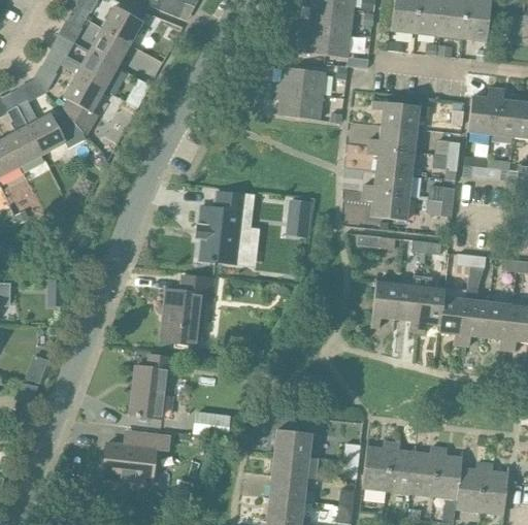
[(149,0),(147,4),(186,20),(197,0),(149,0)]
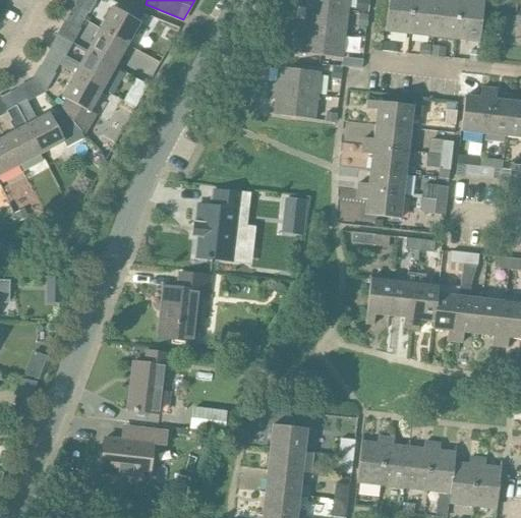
[(347,8),(348,0),(307,0),(307,4),(347,8)]
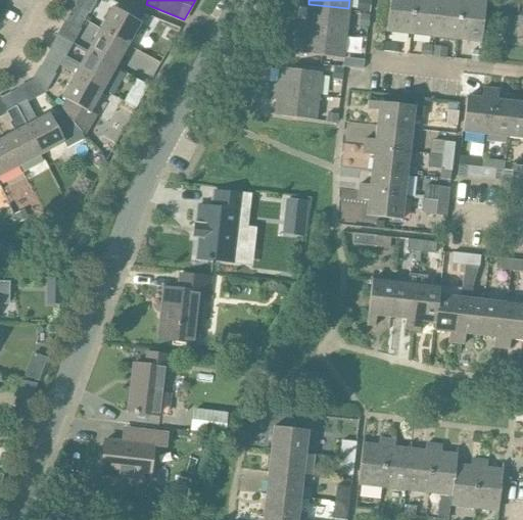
[(358,0),(357,9),(369,10),(370,0),(358,0)]
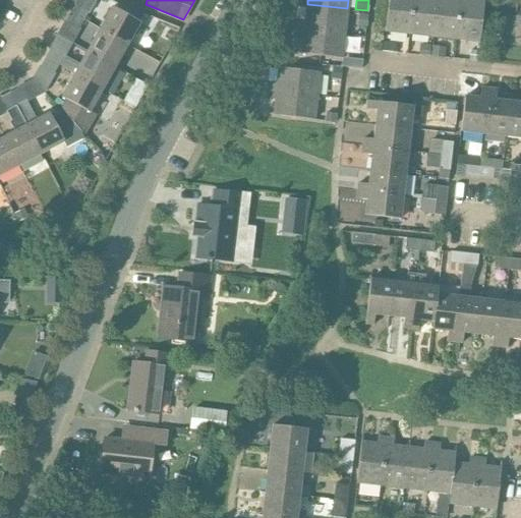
[(389,0),(386,29),(409,32),(412,0),(389,0)]
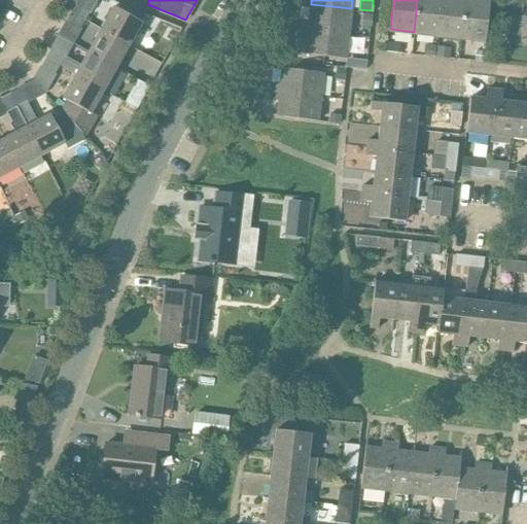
[(417,0),(414,32),(437,35),(442,0),(417,0)]
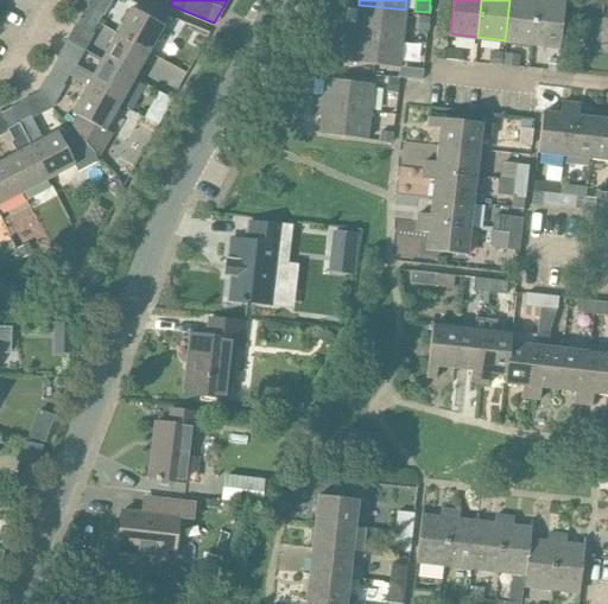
[(532,43),(537,0),(510,0),(505,40),(532,43)]
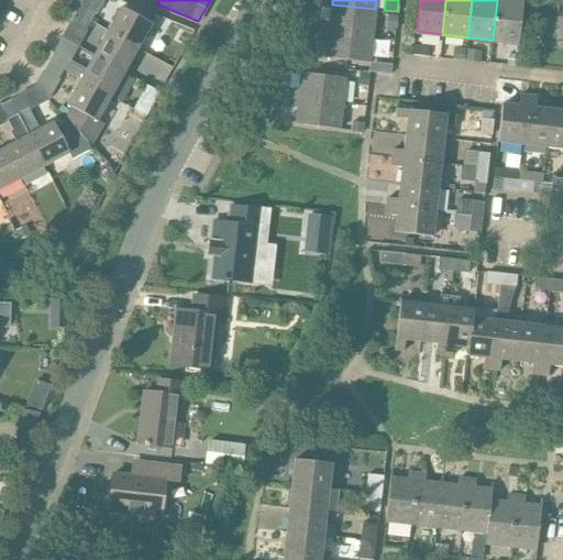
[(518,43),(523,0),(497,0),(493,40),(518,43)]
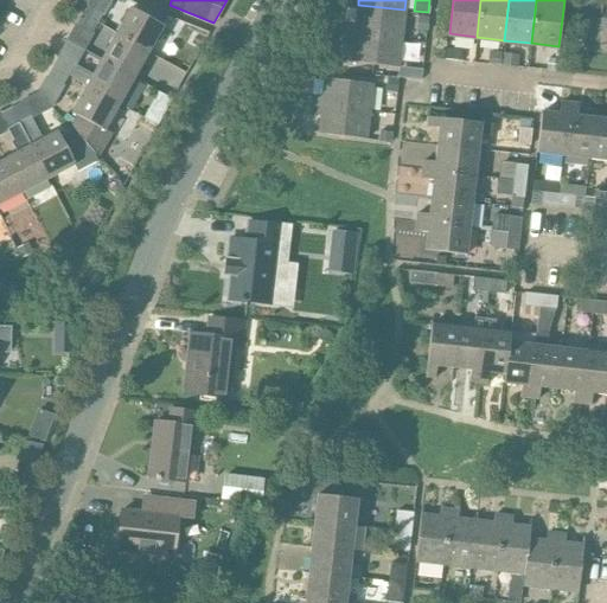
[(103,12),(88,2),(82,13),(97,21),(103,12)]
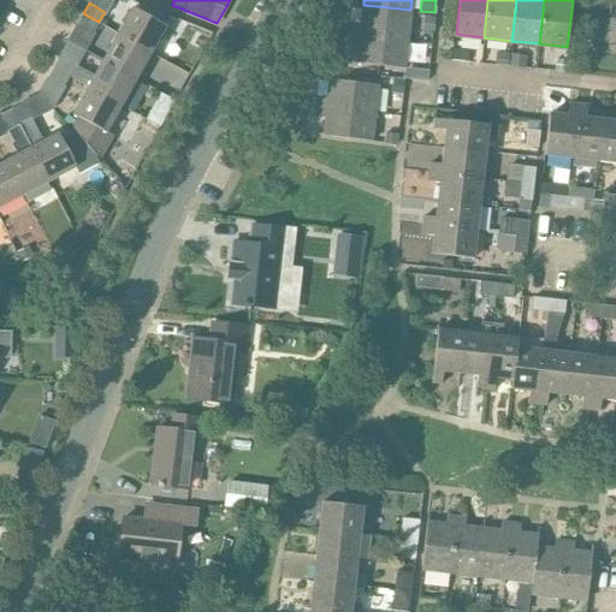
[(132,5),(118,31),(150,51),(166,24),(132,5)]
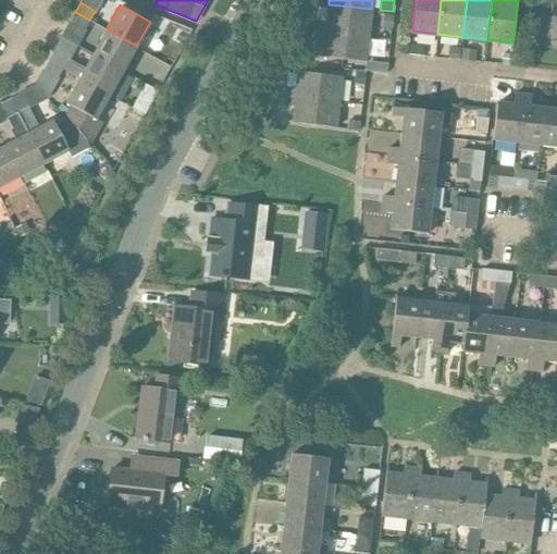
[(371,9),(329,4),(326,21),(319,20),(318,28),(369,35),(371,9)]
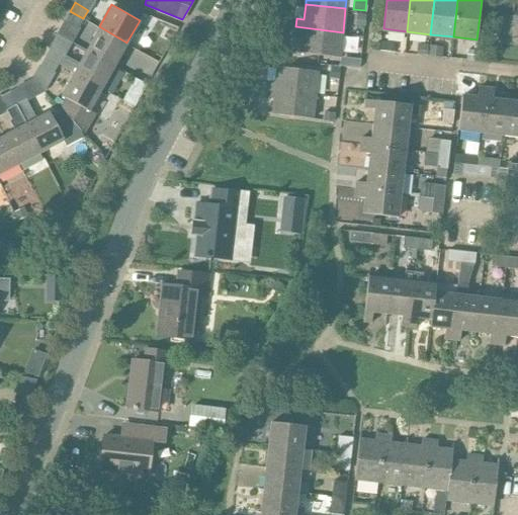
[(79,26),(83,18),(70,11),(65,19),(79,26)]
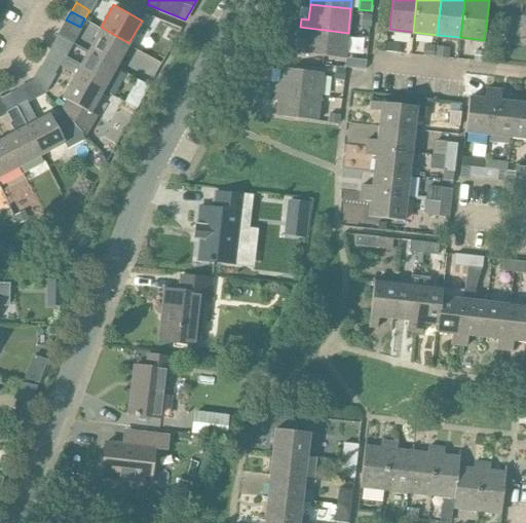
[(370,26),(371,13),(362,12),(361,25),(370,26)]
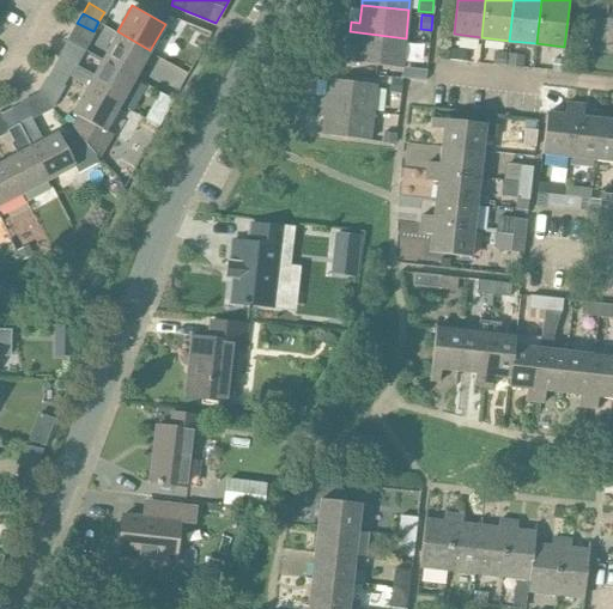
[(135,77),(150,50),(117,31),(103,58),(135,77)]
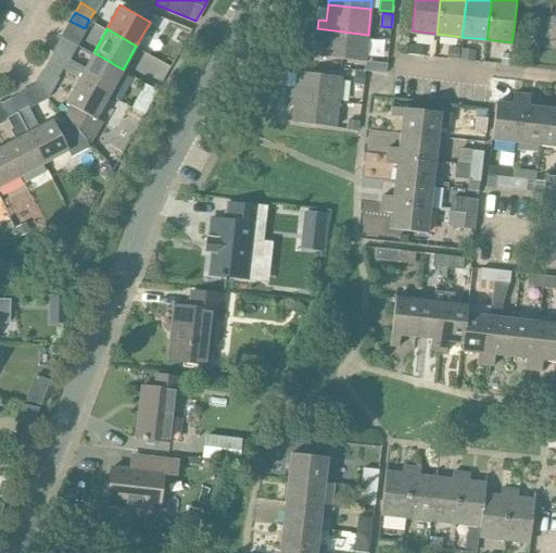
[(368,35),(317,28),(316,37),(324,38),(321,54),(365,60),(368,35)]
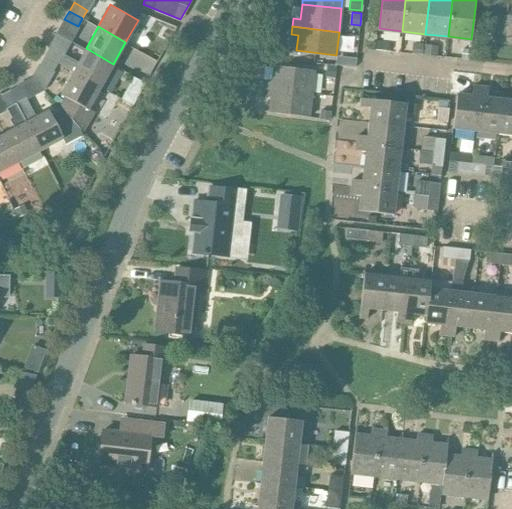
[(376,40),(376,48),(389,50),(390,41),(376,40)]
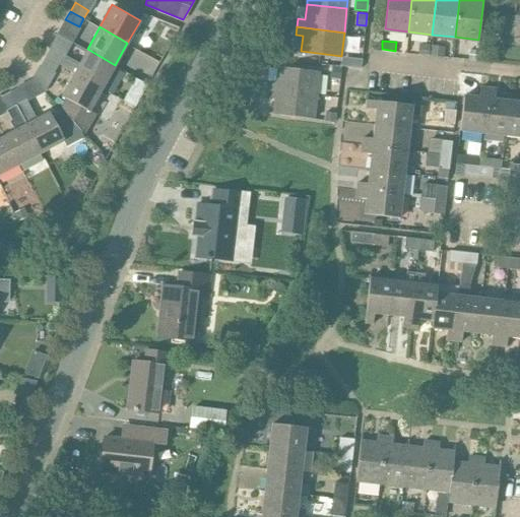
[(418,42),(417,53),(428,54),(430,43),(418,42)]
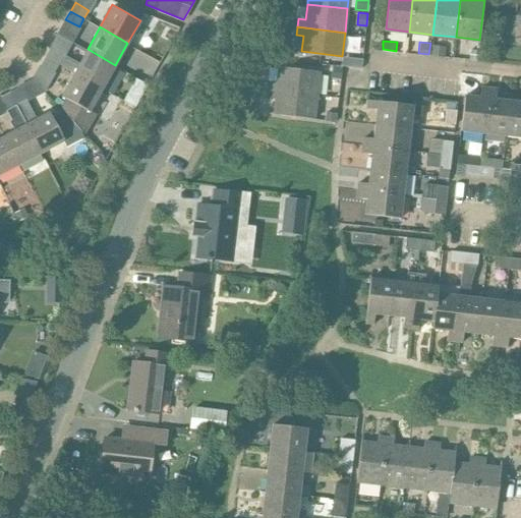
[(431,44),(430,54),(445,56),(446,45),(431,44)]
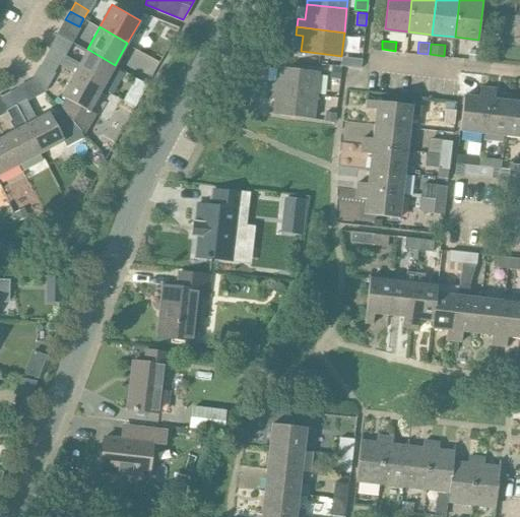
[(63,55),(50,47),(45,56),(59,63),(63,55)]
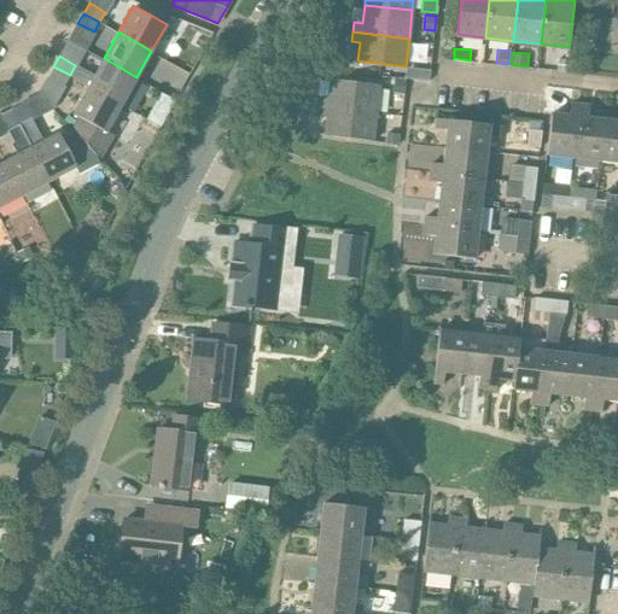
[(122,104),(136,77),(104,58),(94,76),(75,65),(70,75),(88,85),(122,104)]
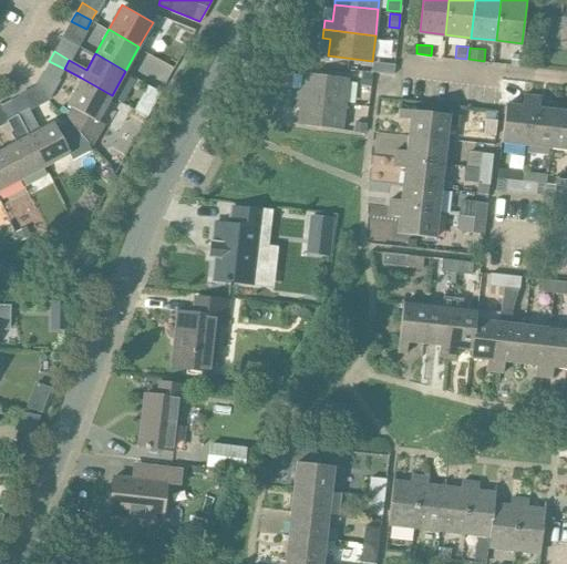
[(508,53),(507,63),(519,64),(521,54),(508,53)]
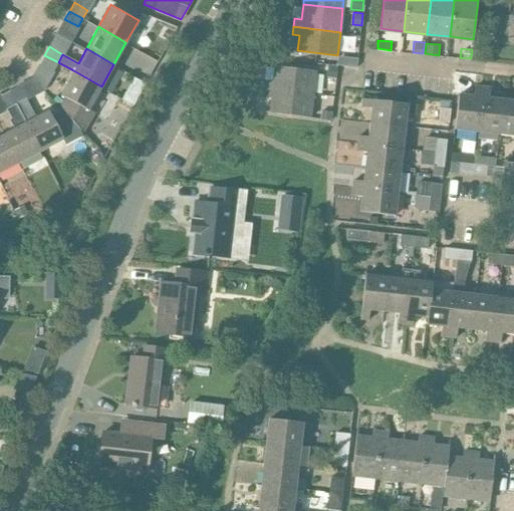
[(53,71),(58,62),(44,55),(40,63),(53,71)]
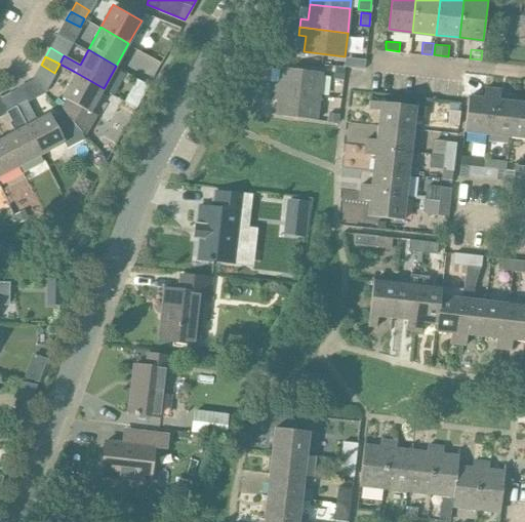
[(352,67),(363,68),(363,58),(353,57),(352,67)]
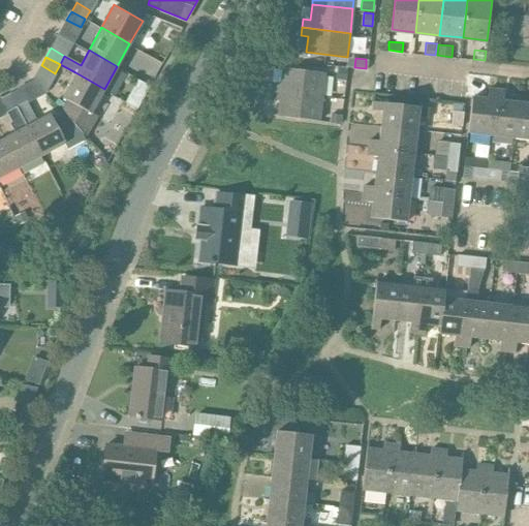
[(75,72),(60,64),(55,73),(70,82),(63,96),(67,99),(62,110),(64,112),(86,134),(97,115),(92,111),(104,89),(75,72)]
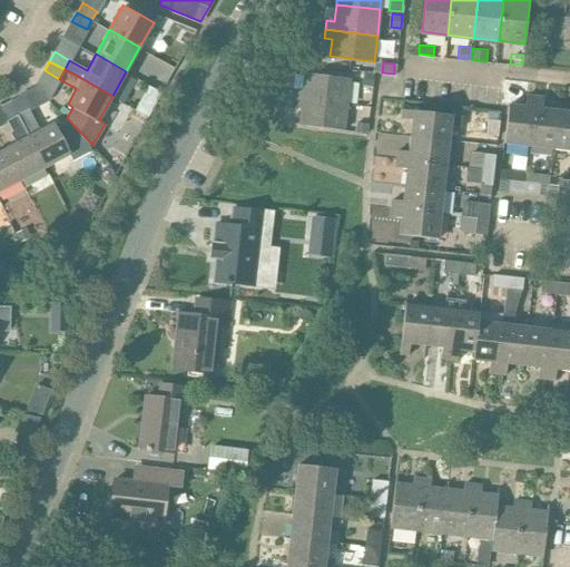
[(373,86),(374,71),(363,70),(362,85),(373,86)]
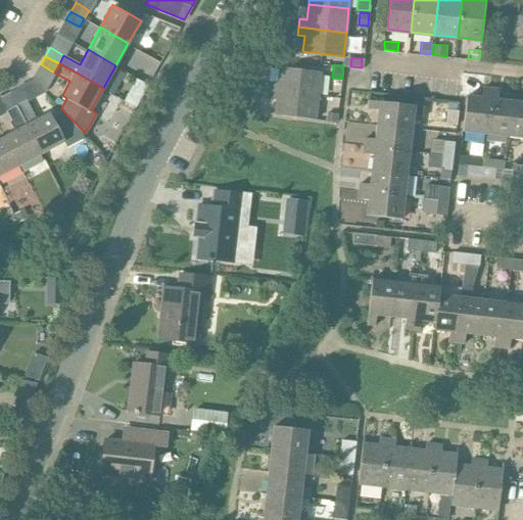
[(271,89),(318,94),(321,71),(280,65),(279,82),(272,81),(271,89)]
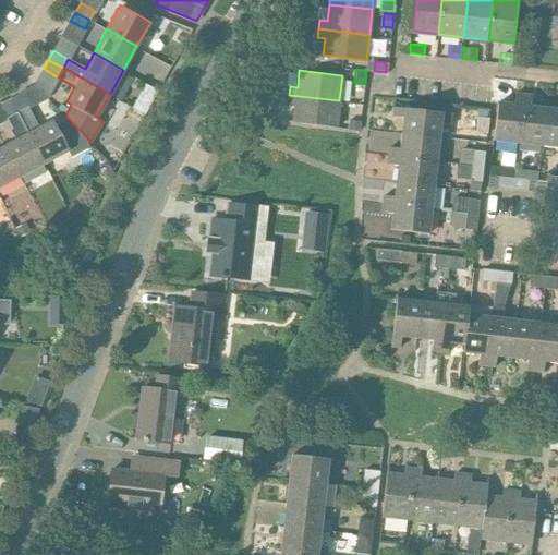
[(154,71),(148,82),(156,86),(161,75),(154,71)]
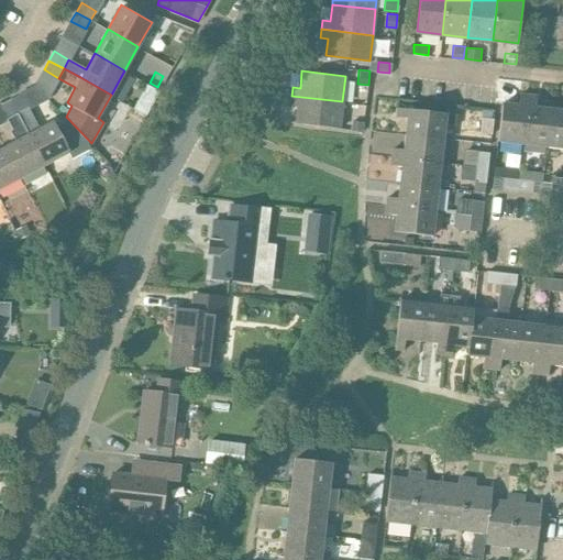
[(146,83),(139,96),(152,102),(159,90),(146,83)]
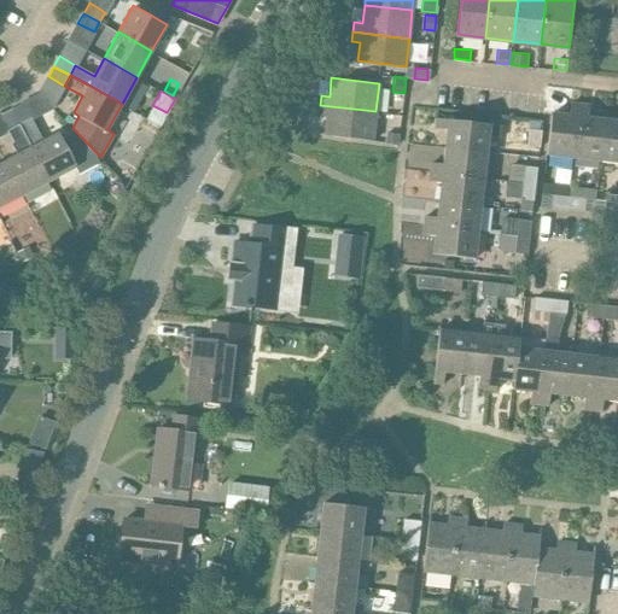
[(30,118),(22,101),(12,107),(21,123),(30,118)]
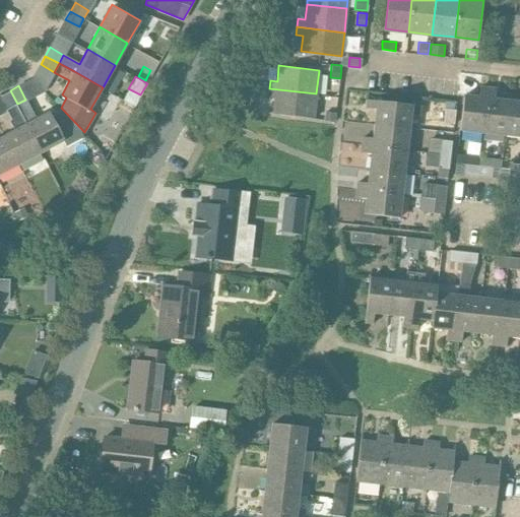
[(460,129),(482,131),(488,86),(480,85),(478,95),(464,93),(461,114),(460,129)]
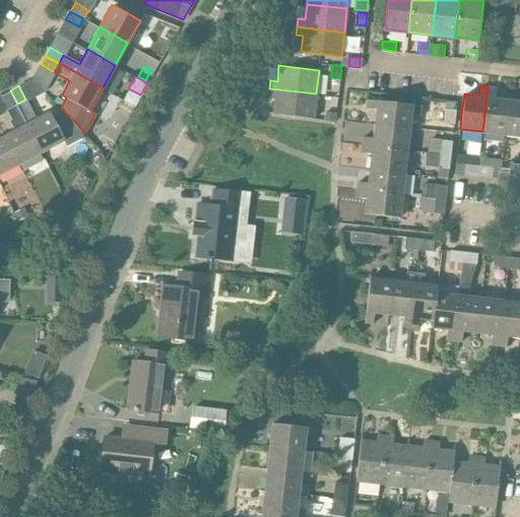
[(488,86),(482,131),(505,134),(509,99),(495,98),(496,87),(488,86)]
